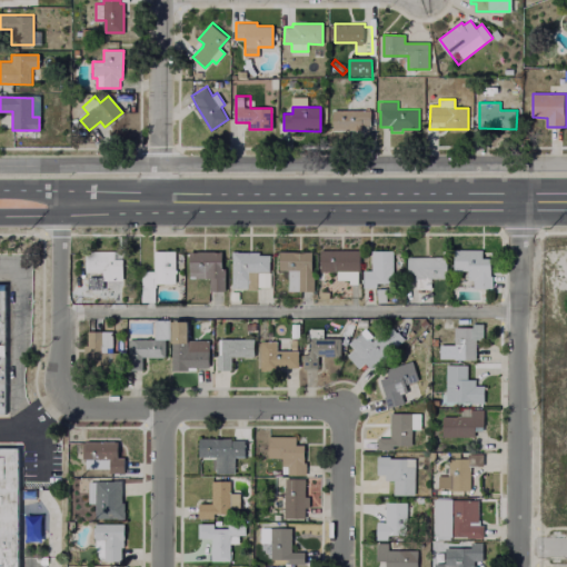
[(369,110),(369,132),(334,132),(334,110),(369,110)]
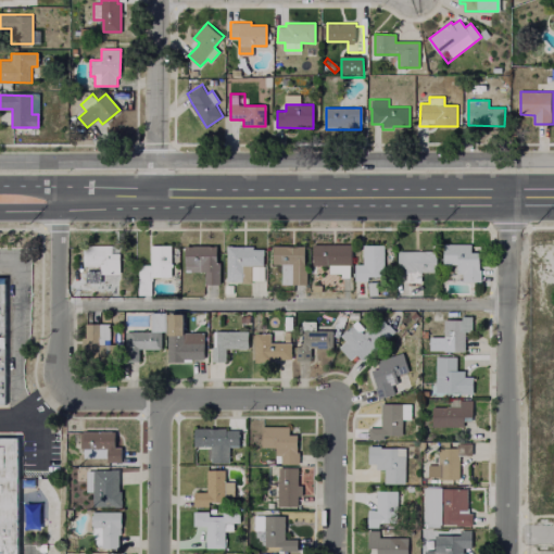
[(352,246),(352,268),(350,268),(350,275),(329,275),(329,265),(314,265),(314,244),(352,246)]
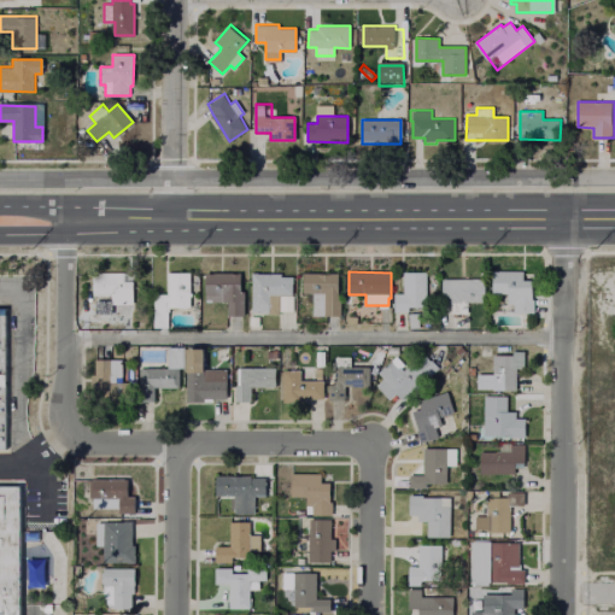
[(536,281),(534,314),(514,312),(514,305),(508,305),(508,296),(505,296),(505,304),(497,304),(497,294),(493,294),(493,271),(525,271),(525,280),(536,281)]
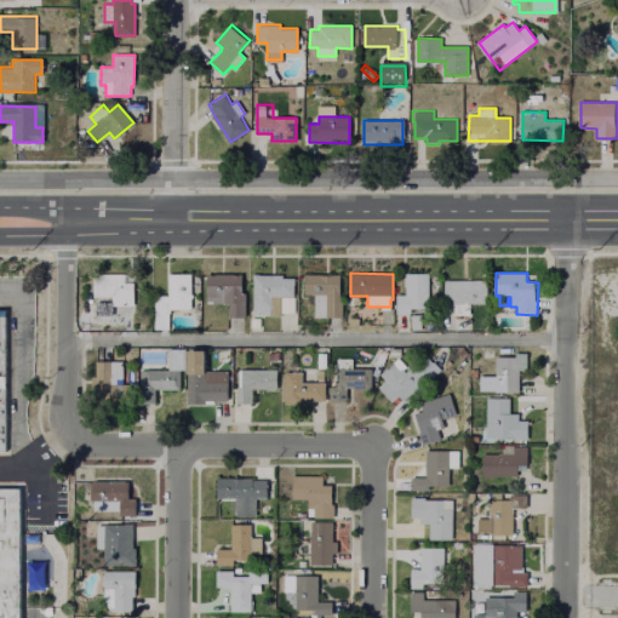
[(133,282),(133,307),(112,307),(112,297),(93,297),(93,274),(125,275),(125,282),(133,282)]
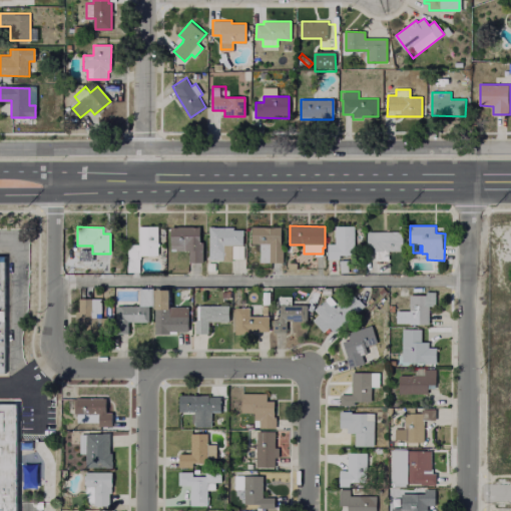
[(139,274),(127,274),(128,244),(139,244),(139,226),(158,226),(158,257),(139,258),(139,274)]
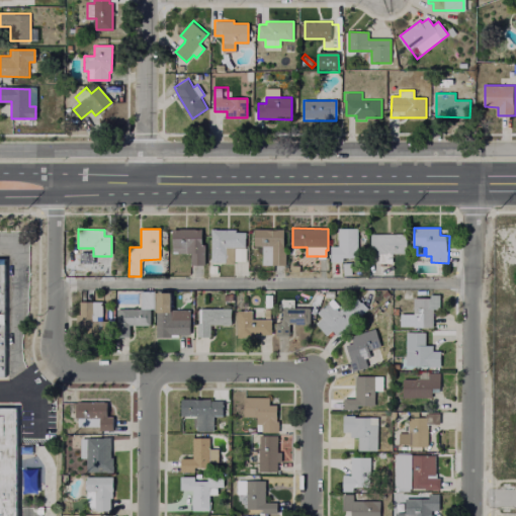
[(358,229),(358,257),(344,257),(344,262),(331,262),(332,247),(339,247),(339,229),(358,229)]
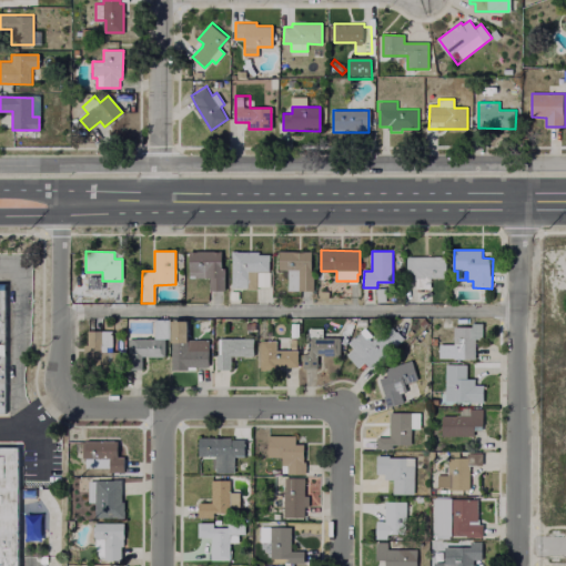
[(224,266),(224,290),(210,290),(210,276),(189,276),(189,252),(222,252),(222,266),(224,266)]
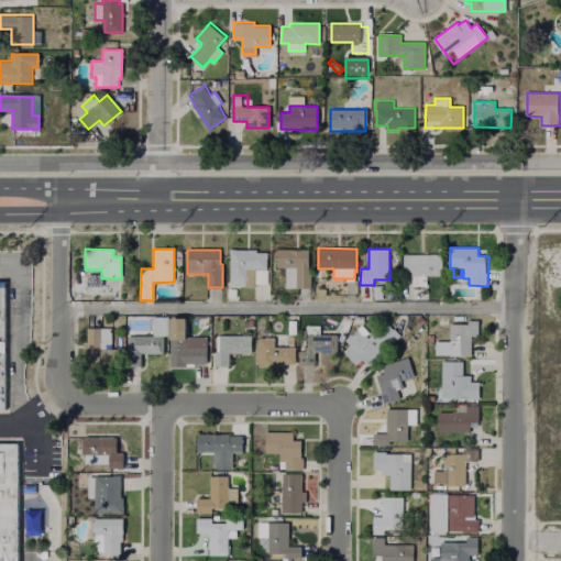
[(267,253),(267,268),(254,268),(254,288),(245,287),(245,285),(235,285),(235,278),(231,278),(231,250),(246,250),(246,253),(267,253)]
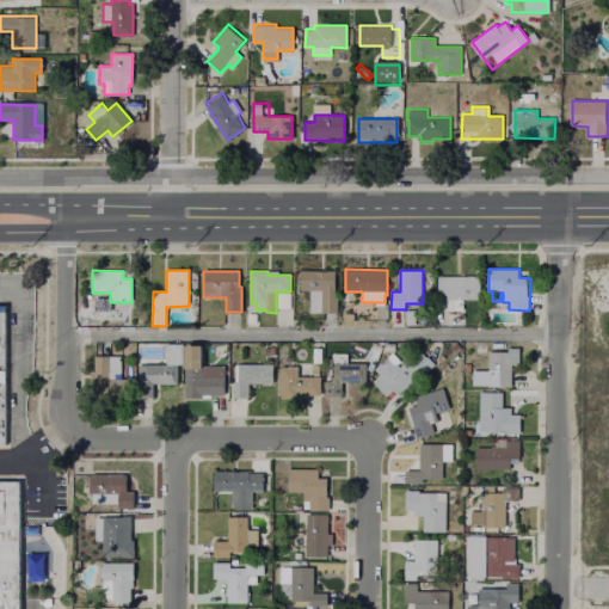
[(336,271),(336,313),(312,313),(312,289),(301,289),(301,271),(336,271)]
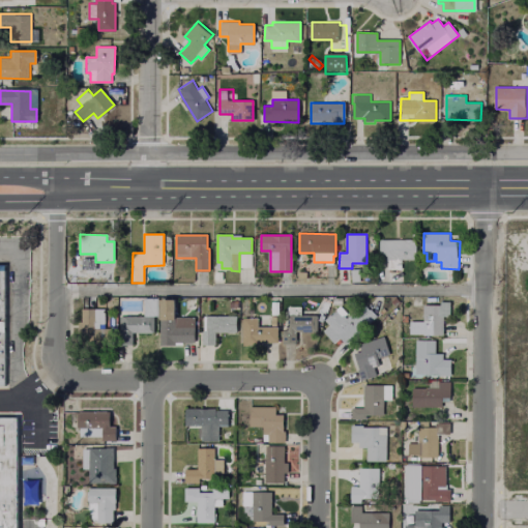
[(417,240),(417,260),(402,260),(402,270),(381,270),(381,240),(417,240)]
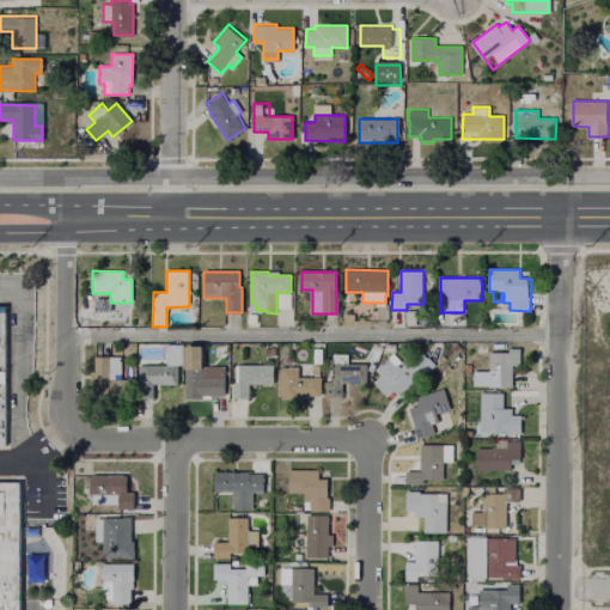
[(291,298),(279,298),(279,312),(292,312),(291,298)]
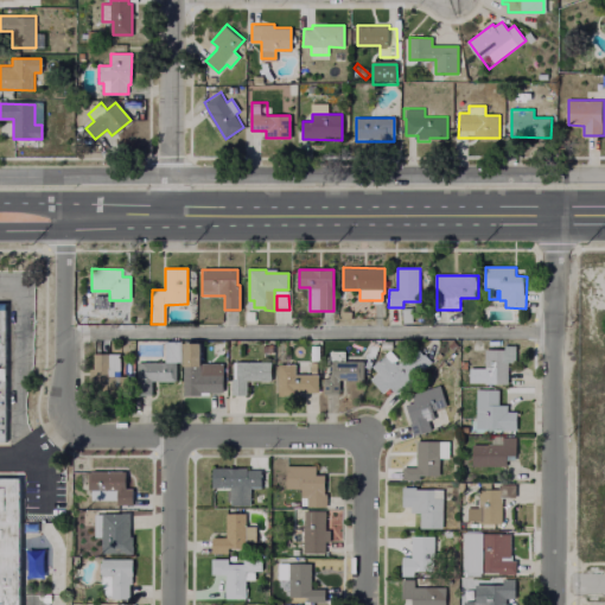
[(432,324),(403,324),(403,307),(432,310),(432,324)]
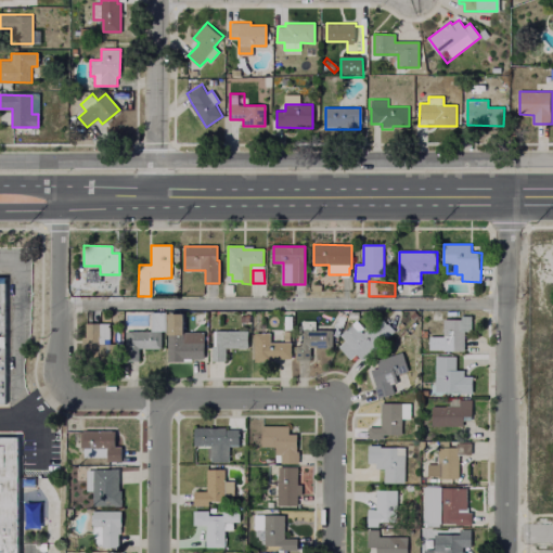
[(182,316),(182,334),(169,336),(168,314),(182,316)]
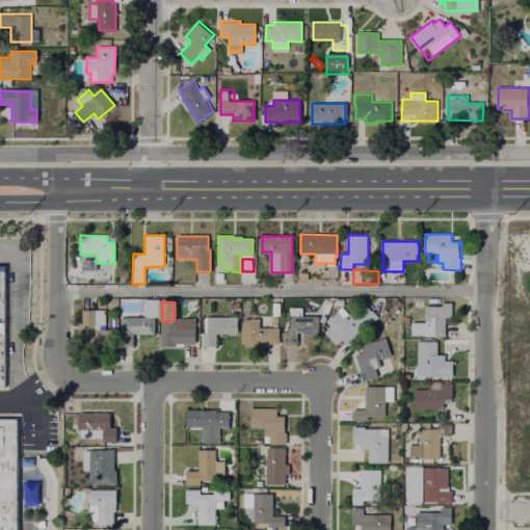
[(453,302),(453,318),(449,318),(449,336),(412,335),(412,322),(425,322),(425,307),(444,307),(444,302),(453,302)]
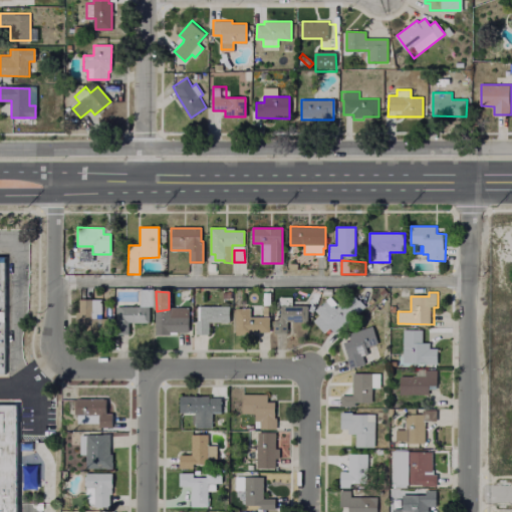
[(309,305),(309,321),(288,321),(288,333),(274,333),(274,320),(279,320),(280,297),(291,297),(291,305),(309,305)]
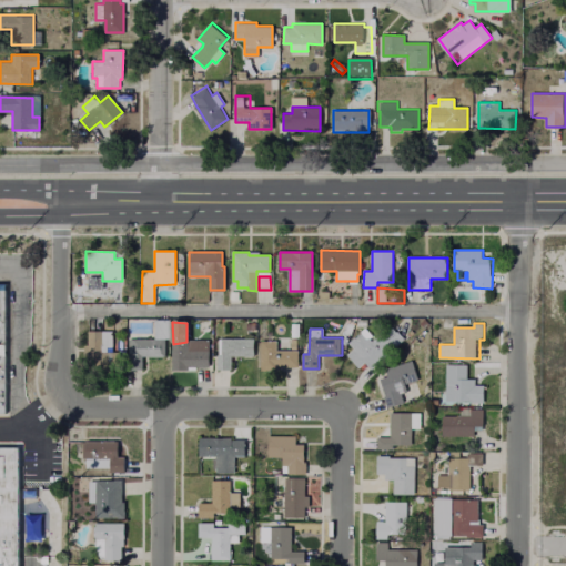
[(386,359),(372,371),(366,363),(360,369),(349,355),(356,349),(350,341),(366,329),(376,340),(373,342),(386,359)]
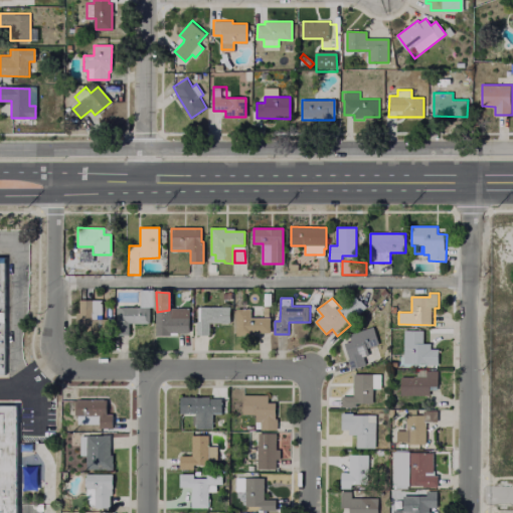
[(102,301),(102,333),(75,333),(75,313),(79,313),(79,301),(102,301)]
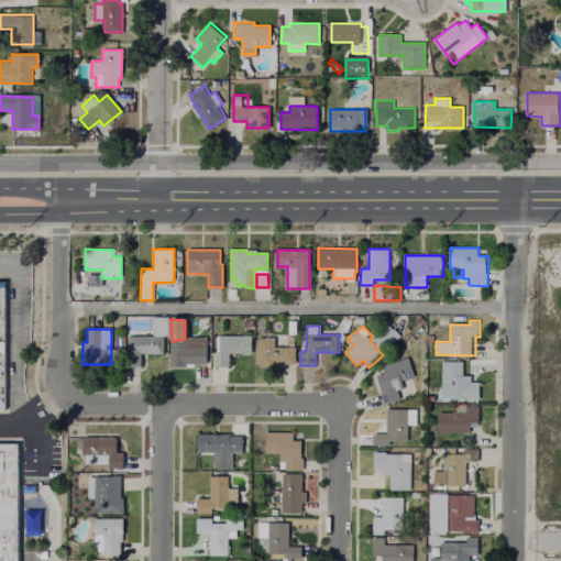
[(163,337),(163,353),(142,353),(142,366),(128,365),(128,337),(163,337)]
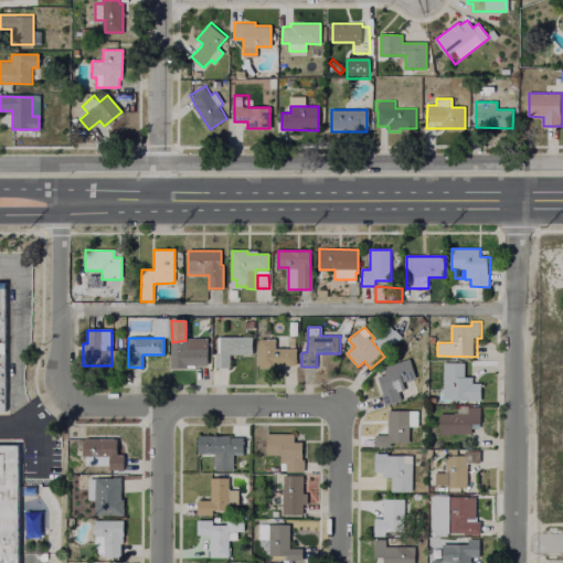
[(253,338),(253,356),(230,354),(230,368),(219,368),(219,338),(253,338)]
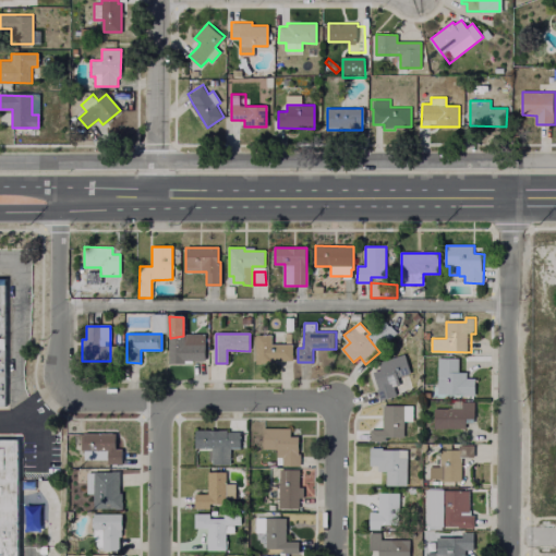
[(272,345),(286,345),(286,339),(292,339),(292,361),(256,360),(256,335),(273,335),(272,345)]
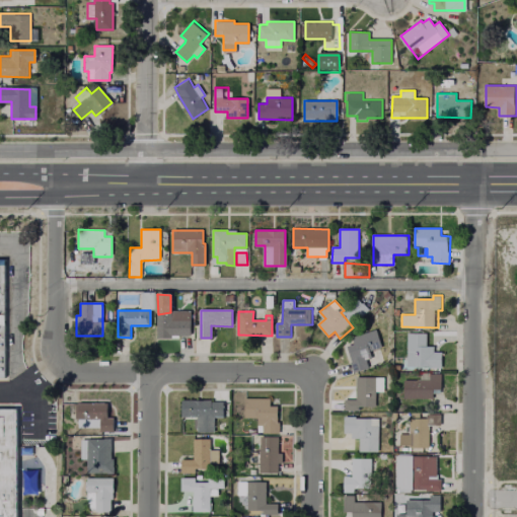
[(191,322),(190,338),(171,337),(171,340),(158,340),(158,314),(172,314),(171,322),(191,322)]
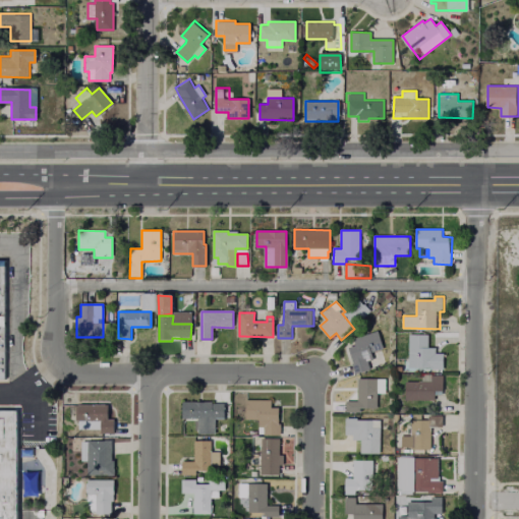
[(376,369),(355,376),(351,364),(348,347),(355,345),(353,338),(379,331),(384,350),(371,353),(376,369)]
